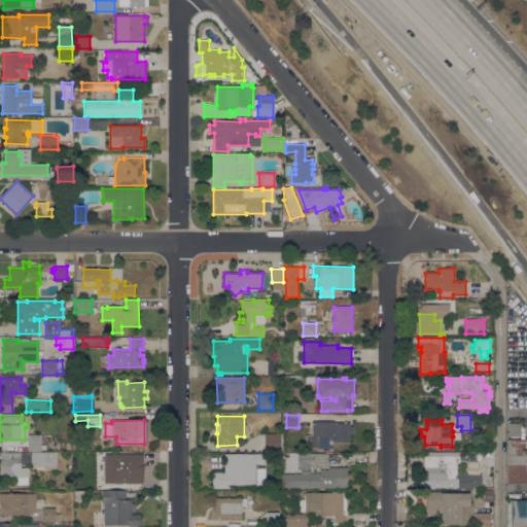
[(317,448),(317,447),(306,447),(306,435),(312,435),(312,421),(334,421),(334,422),(349,422),(349,425),(353,425),(353,434),(349,434),(349,442),(334,442),(334,448),(317,448)]
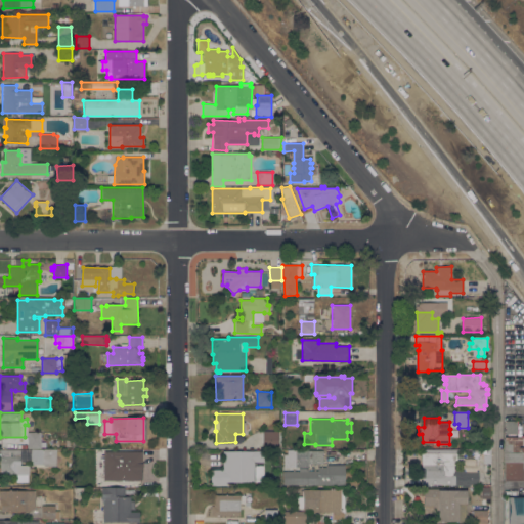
[(506,433),(506,420),(518,420),(518,433),(506,433)]
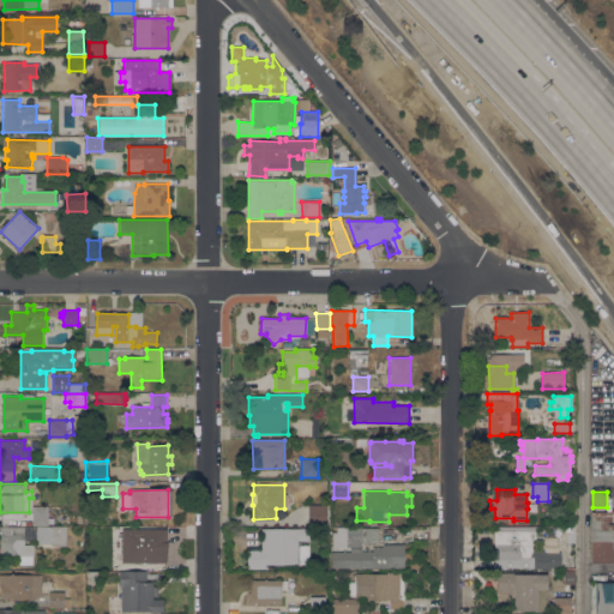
[(326,505),(326,525),(308,525),(308,505),(326,505)]
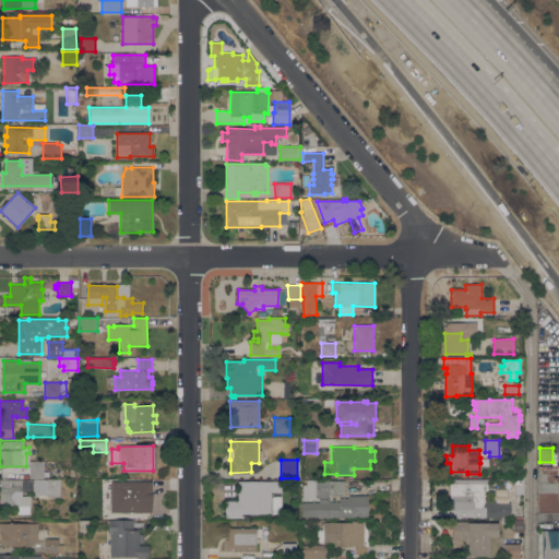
[(44,478),(30,478),(28,461),(44,461),(44,478)]
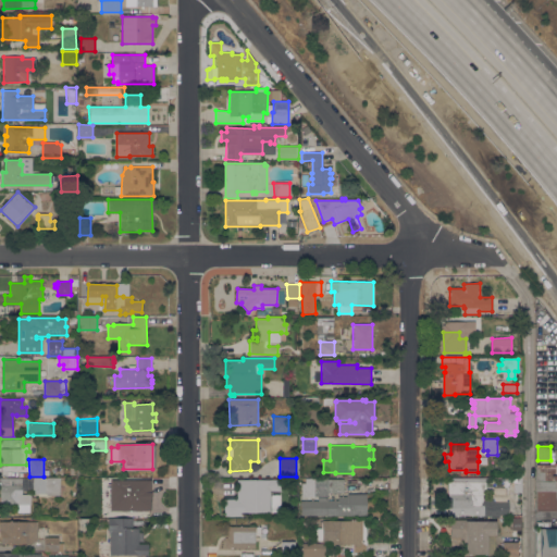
[(556,462),(556,498),(555,498),(555,510),(534,510),(534,465),(552,465),(552,462),(556,462)]
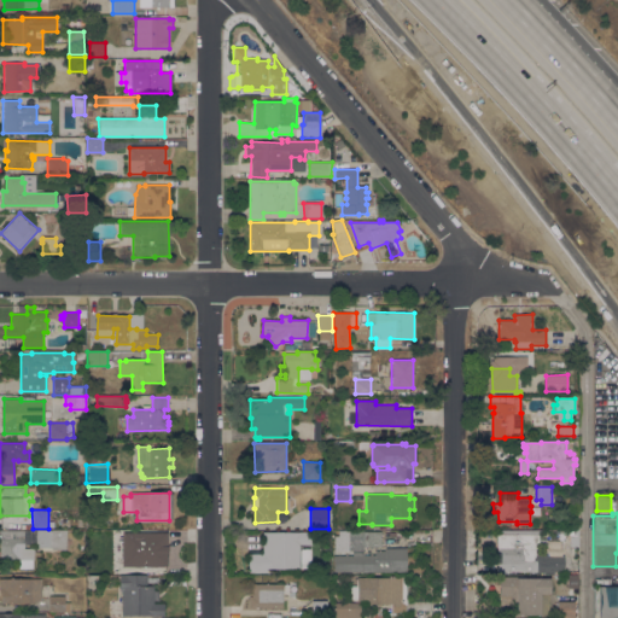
[(65,531),(65,549),(52,549),(52,548),(51,548),(51,549),(42,549),(42,547),(36,547),(36,546),(24,546),(24,548),(34,548),(34,559),(33,559),(33,569),(19,569),(19,559),(4,559),(4,552),(0,552),(0,531),(57,531),(65,531)]
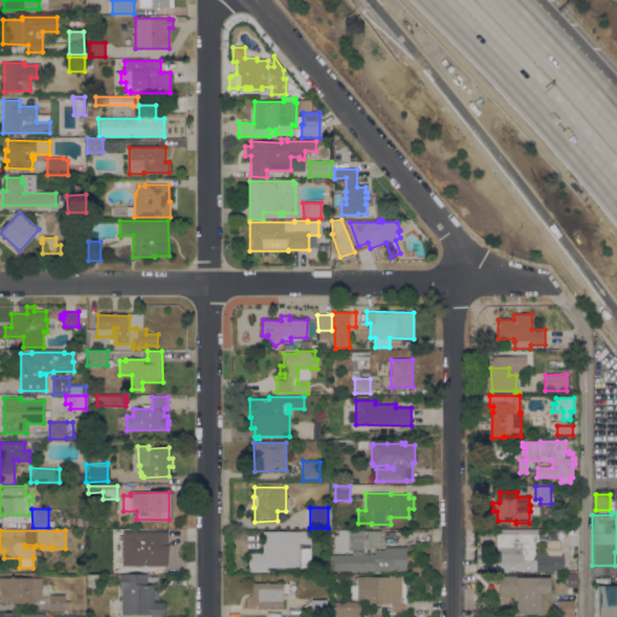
[(310,566),(265,566),(265,570),(248,570),(248,552),(263,552),(263,532),(310,530),(310,566)]
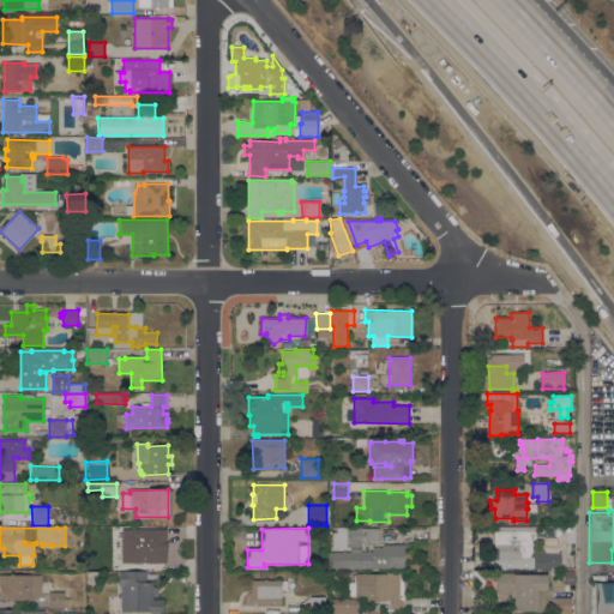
[(332,546),(332,533),(336,533),(336,528),(361,528),(379,528),(379,543),(361,543),(361,547),(332,546)]
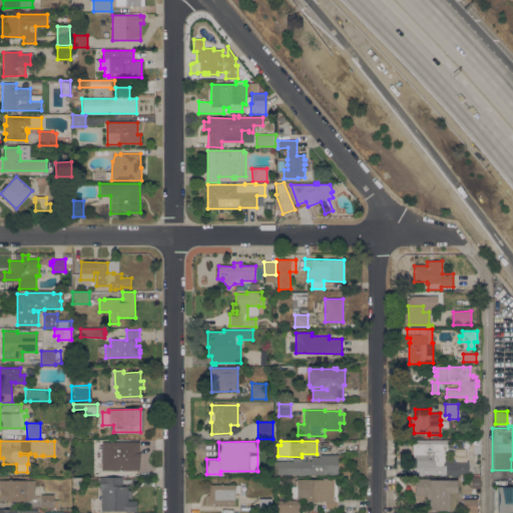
[(414,476),(414,455),(412,455),(412,444),(414,444),(414,441),(447,441),(447,455),(444,455),(444,462),(467,462),(467,476),(414,476)]
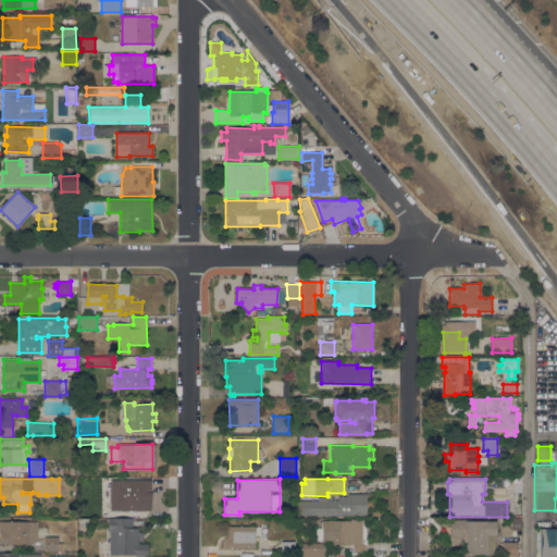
[(110,480),(150,480),(150,491),(150,499),(150,510),(110,510),(110,480)]
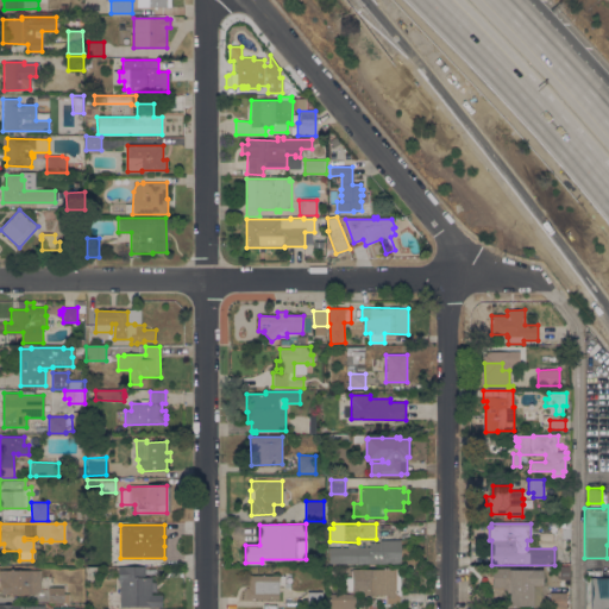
[(537,532),(535,546),(552,546),(553,532),(537,532)]
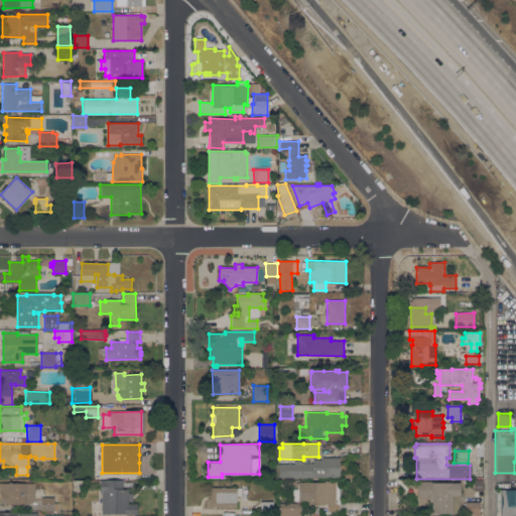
[(278,477),(279,464),(294,464),(294,461),(303,461),(303,464),(312,464),(312,460),(321,460),(321,457),(340,458),(340,478),(278,477)]
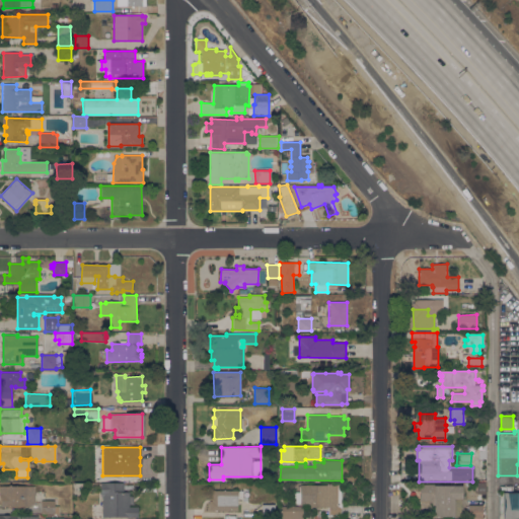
[(102,517),(102,496),(100,496),(100,485),(103,485),(103,484),(123,484),(123,492),(129,493),(129,496),(133,496),(133,504),(129,504),(129,507),(137,507),(137,517),(102,517)]
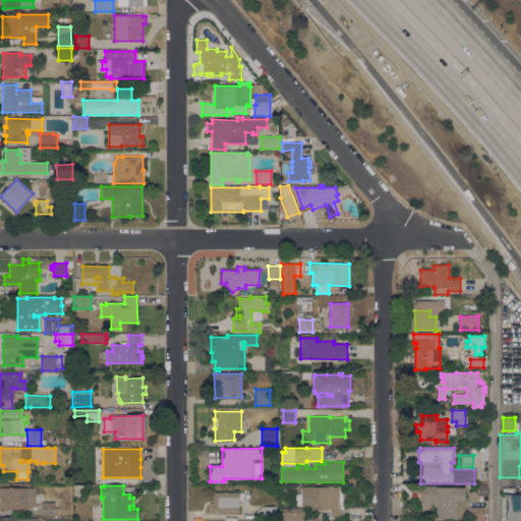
[(464,487),(464,501),(456,501),(455,518),(435,518),(436,510),(429,510),(430,503),(420,502),(421,485),(464,487)]
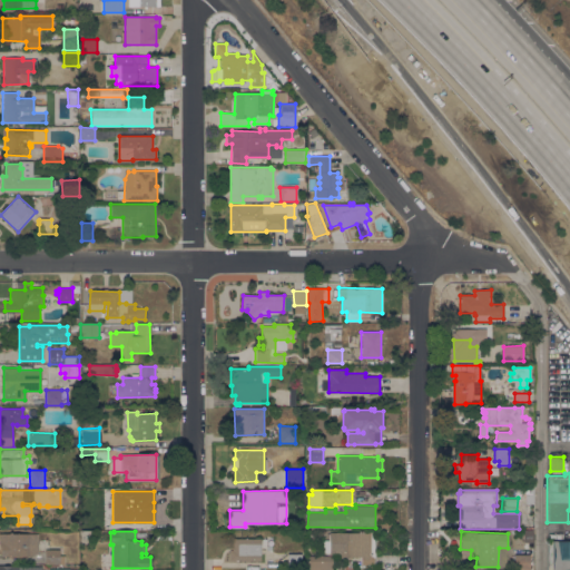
[(374,532),(374,564),(361,564),(361,557),(340,557),(340,553),(330,553),(330,552),(322,552),(322,533),(330,533),(330,532),(374,532)]
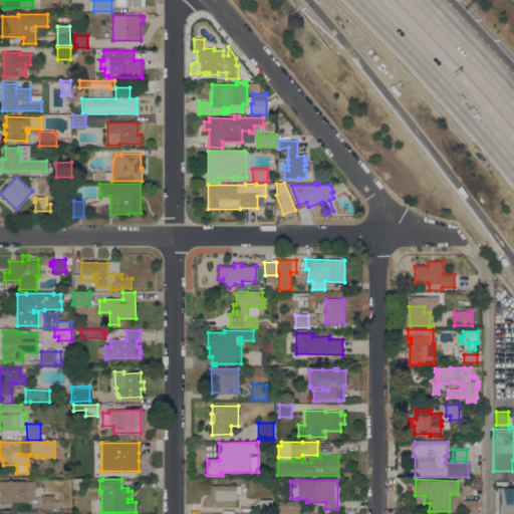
[(29,501),(11,501),(11,503),(7,503),(7,501),(1,501),(1,496),(0,496),(0,481),(34,481),(34,497),(29,501)]
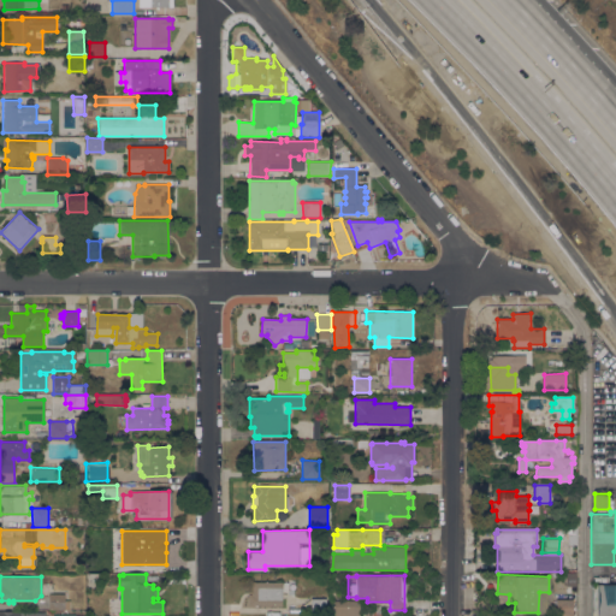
[(282,605),(248,605),(248,582),(282,581),(282,605)]
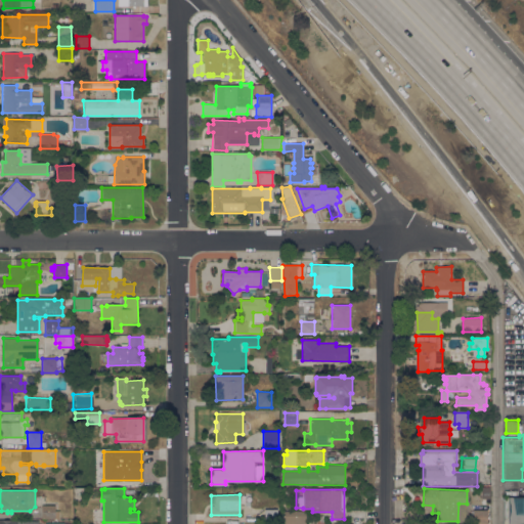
[(523,523),(506,523),(506,496),(523,496),(523,523)]
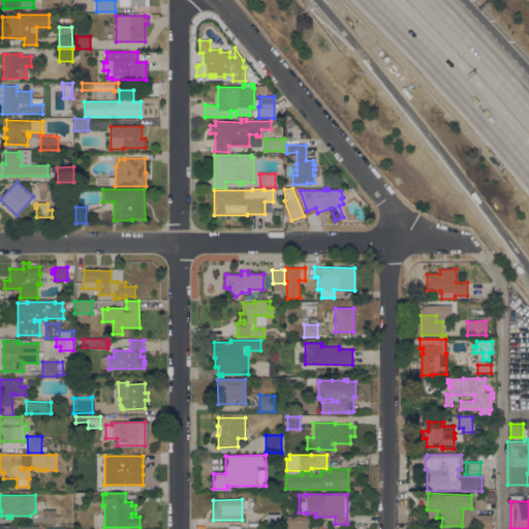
[(55,509),(55,516),(60,516),(60,523),(41,523),(41,509),(45,509),(55,509)]
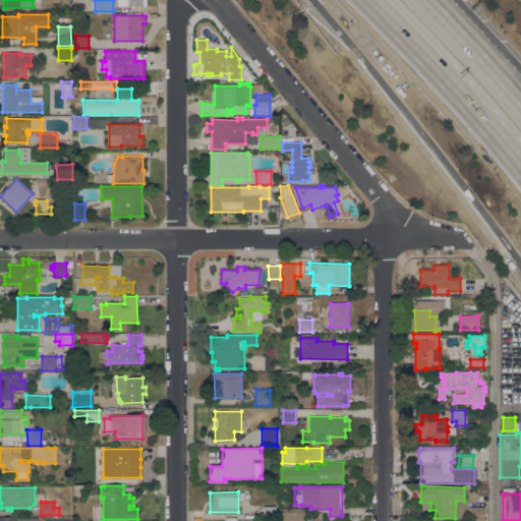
[(276,506),(276,520),(263,520),(263,506),(276,506)]
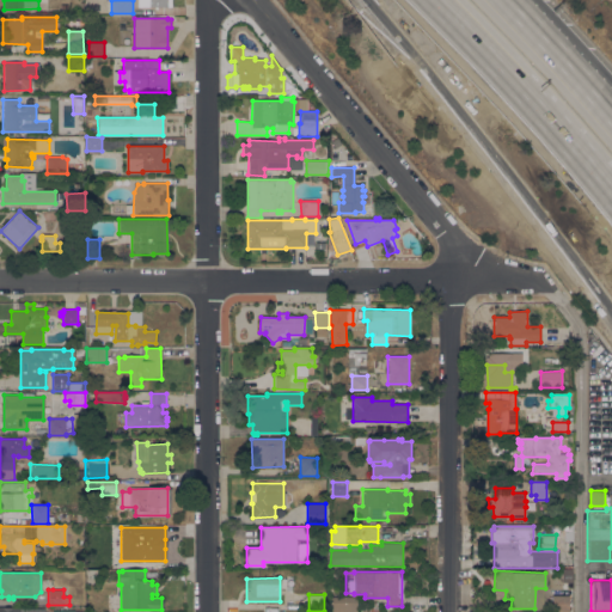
[(552,595),(569,595),(568,611),(551,611),(552,595)]
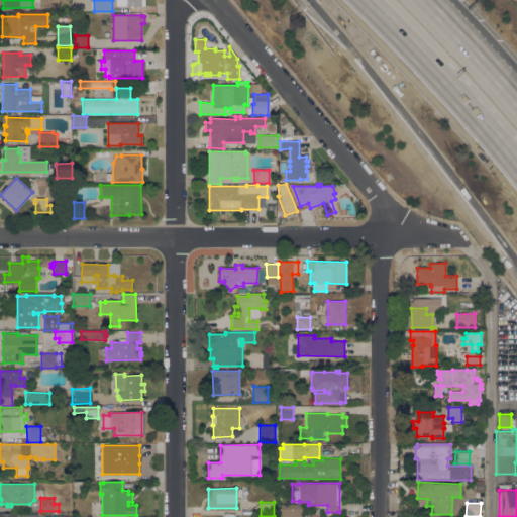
[(302,505),(302,516),(278,516),(278,508),(281,508),(281,505),(302,505)]
